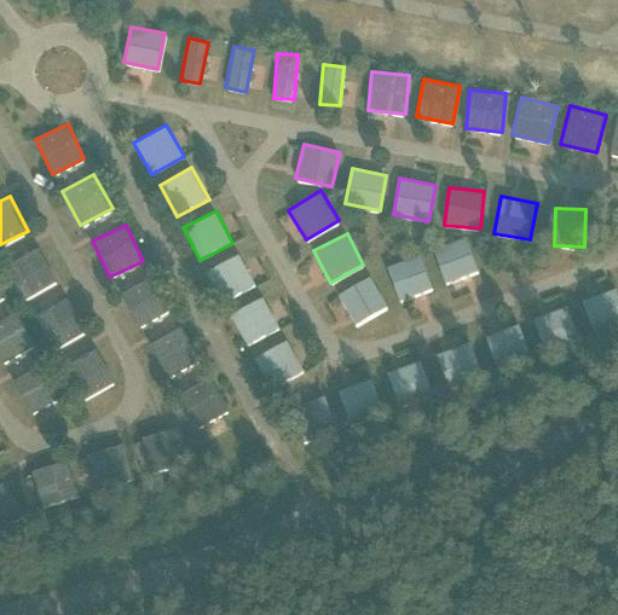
[(433,249),(445,283),(479,270),(467,237),(433,249)]
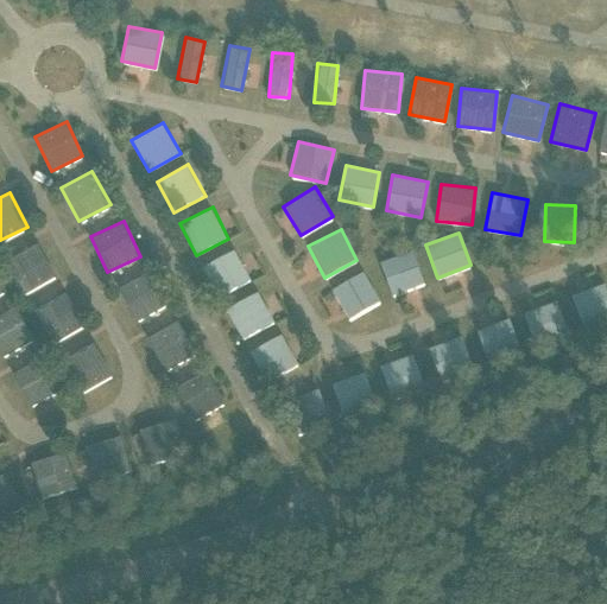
[(37,241),(6,261),(26,293),(57,274),(37,241)]
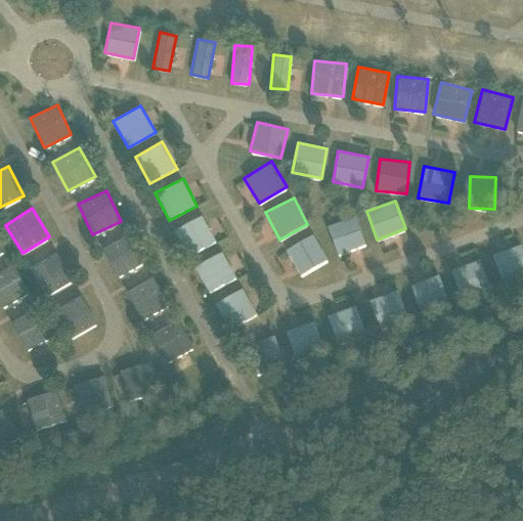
[(175,228),(188,255),(217,242),(204,214),(175,228)]
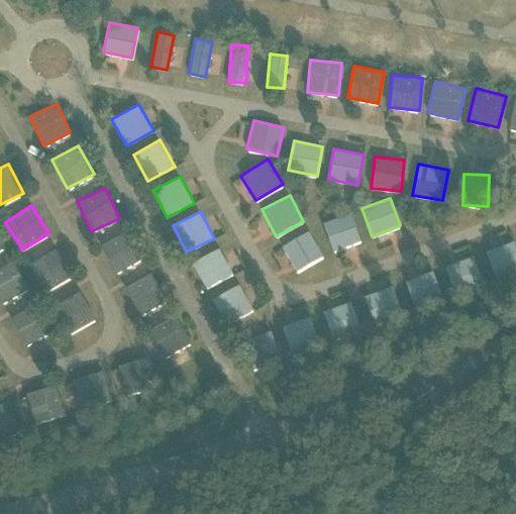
[(351,212),(323,222),(334,250),(362,240),(351,212)]
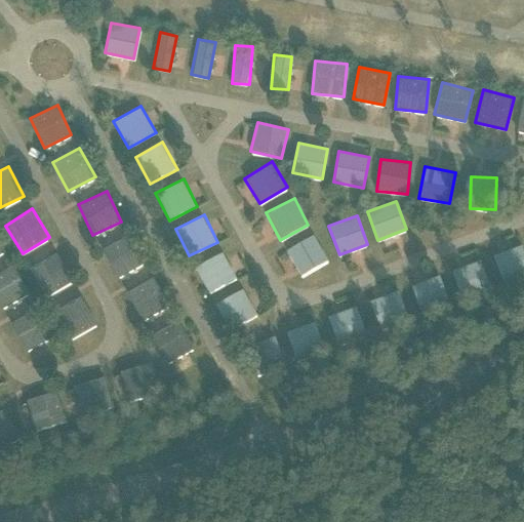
[(101,250),(119,278),(145,261),(127,233),(101,250)]
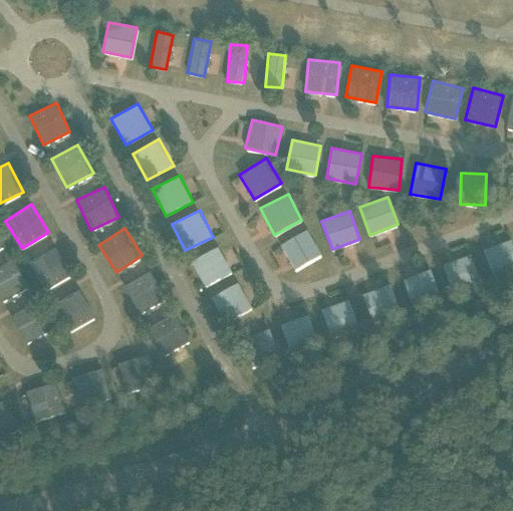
[(307,228),(280,245),(296,271),(323,254),(307,228)]
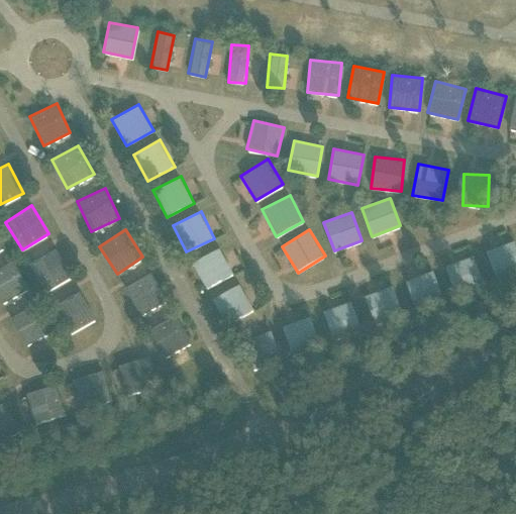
[(515,244),(514,240),(487,250),(497,279),(515,272),(515,244)]
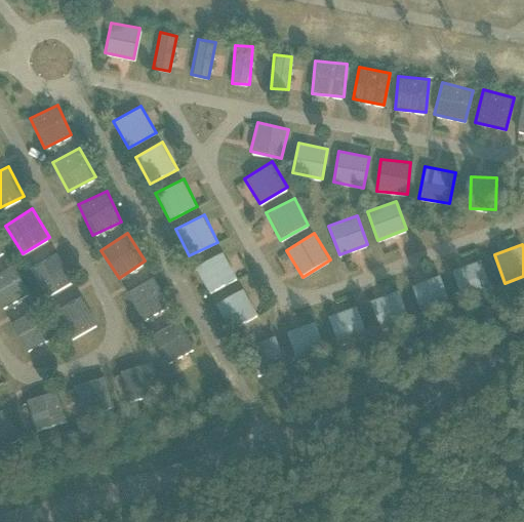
[(210,293),(238,278),(223,250),(195,266),(210,293)]
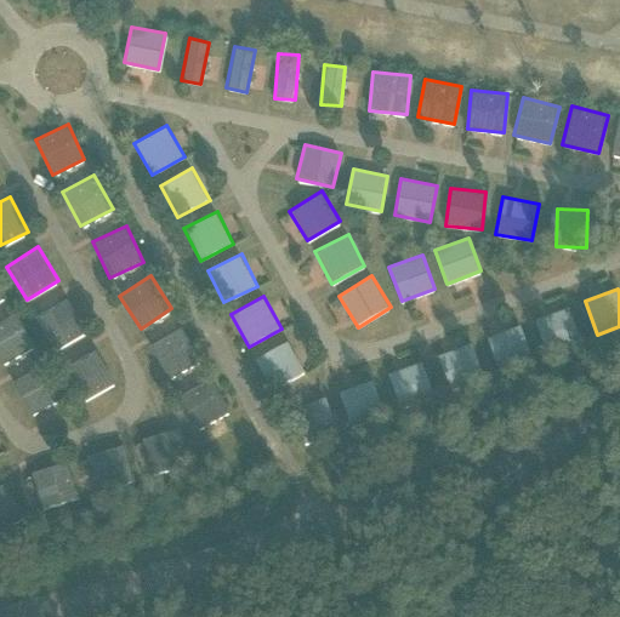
[(56,349),(87,330),(66,297),(35,316),(56,349)]
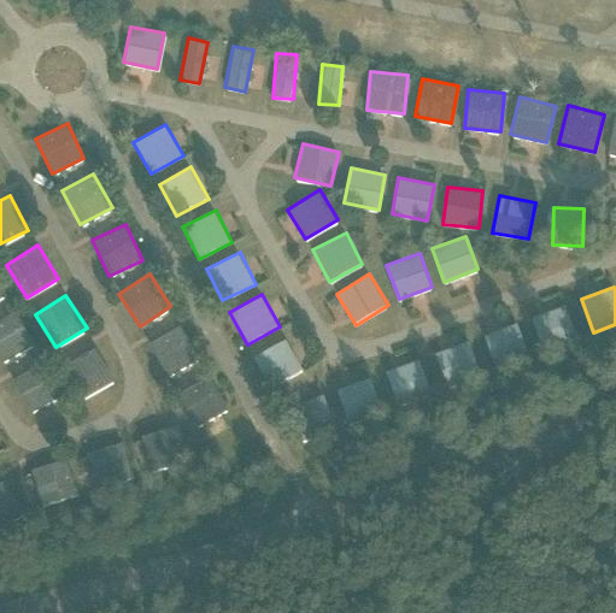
[(540,346),(574,339),(567,306),(533,313),(540,346)]
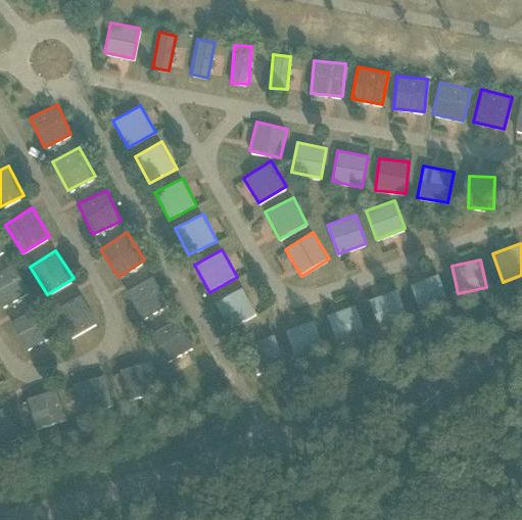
[(0,270),(0,306),(29,293),(14,264),(0,270)]
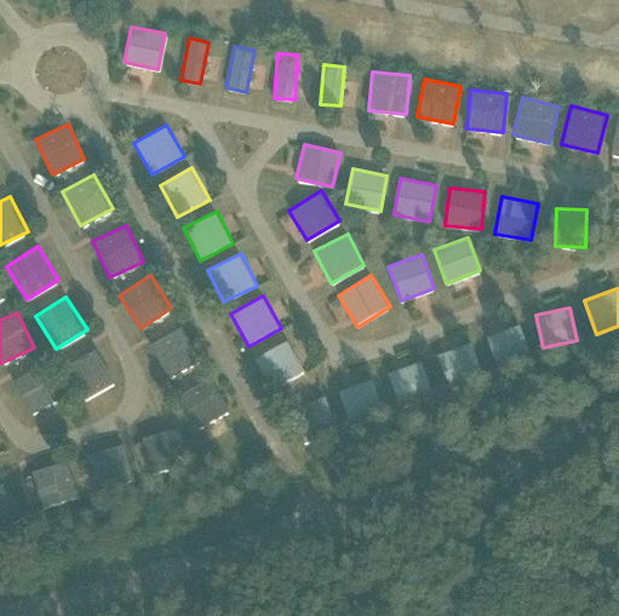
[(497,366),(529,353),(519,323),(485,337),(497,366)]
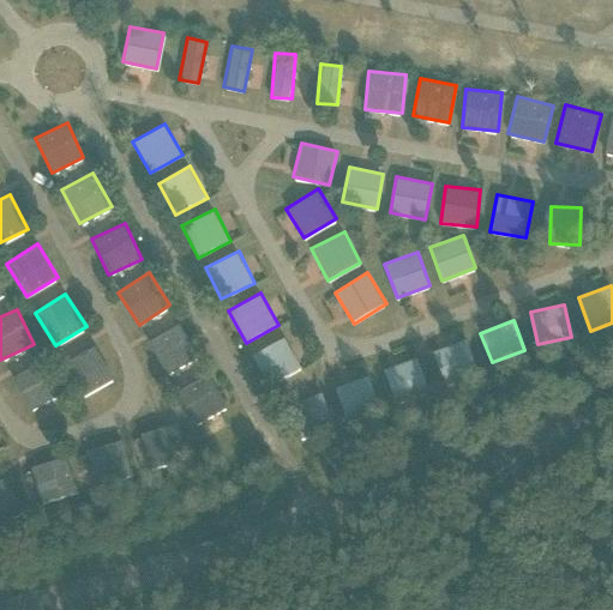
[(148,339),(164,374),(199,358),(182,322),(148,339)]
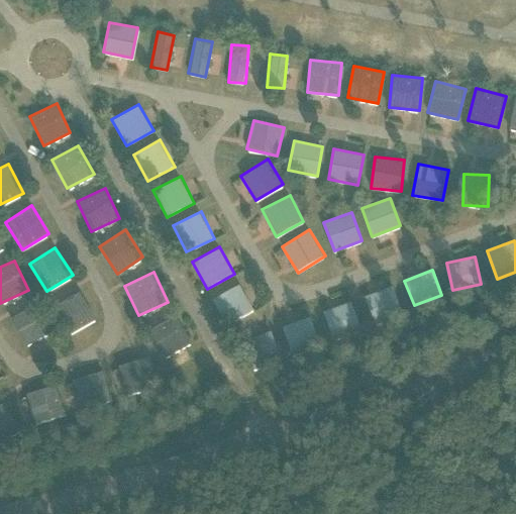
[(213,296),(224,323),(253,311),(242,284),(213,296)]
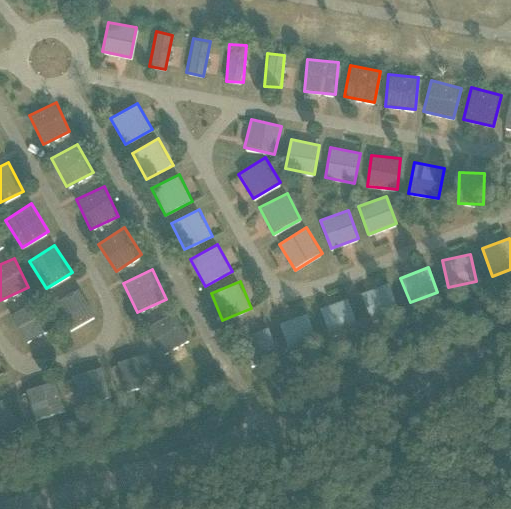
[(360,293),(372,321),(399,310),(387,282),(360,293)]
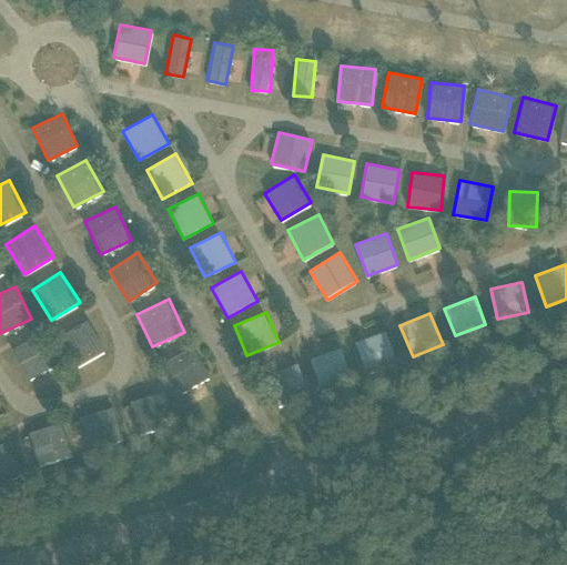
[(89,319),(58,335),(74,366),(105,350),(89,319)]
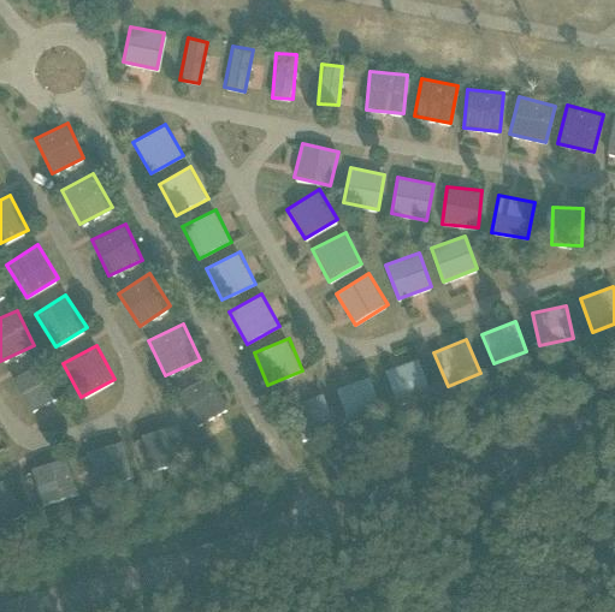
[(29,410),(64,391),(46,358),(12,378),(29,410)]
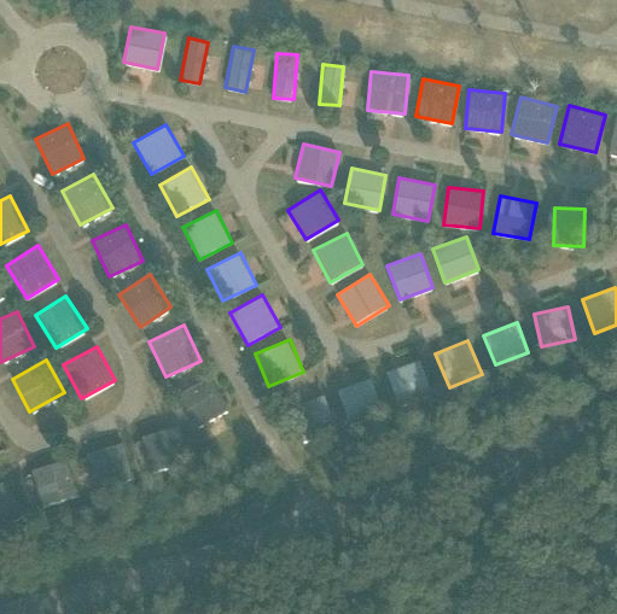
[(394,402),(430,395),(423,361),(388,368),(394,402)]
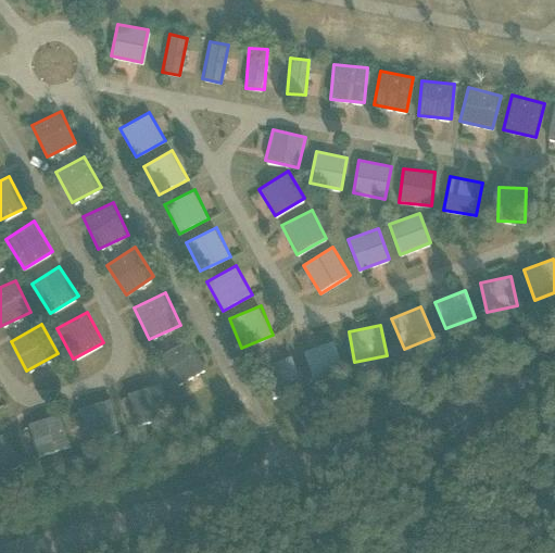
[(191,339),(161,352),(175,384),(205,369),(191,339)]
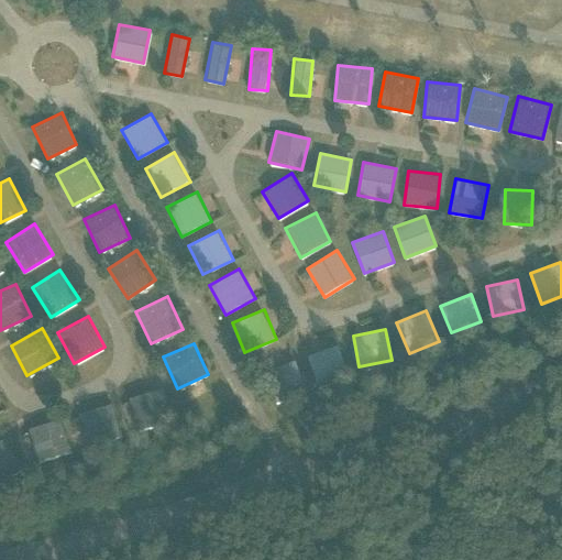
[(317,387),(349,377),(339,344),(306,354),(317,387)]
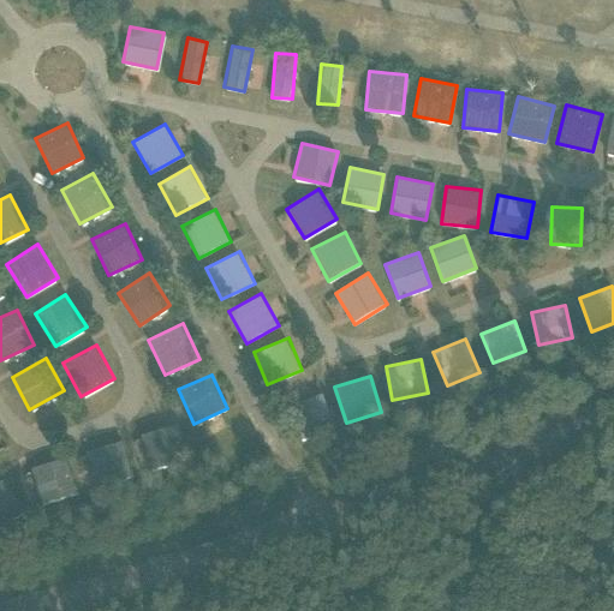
[(291,403),(304,439),(337,427),(322,391),(291,403)]
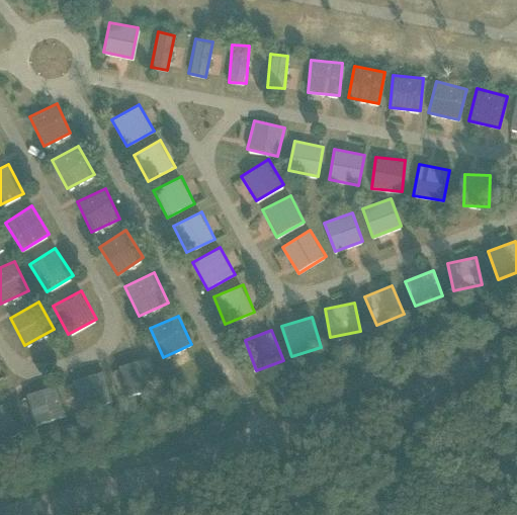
[(127,397),(160,388),(152,356),(118,365),(127,397)]
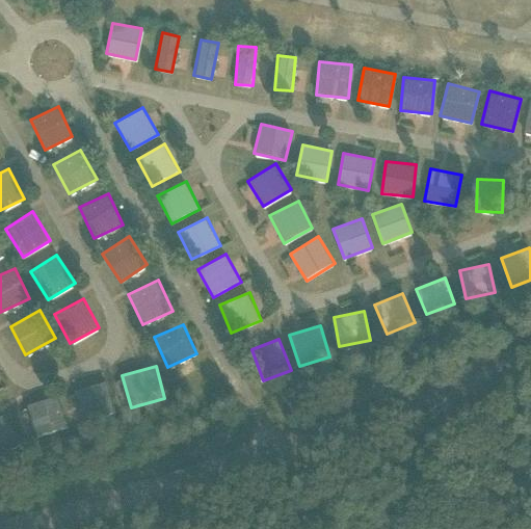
[(106,380),(73,391),(83,423),(116,412),(106,380)]
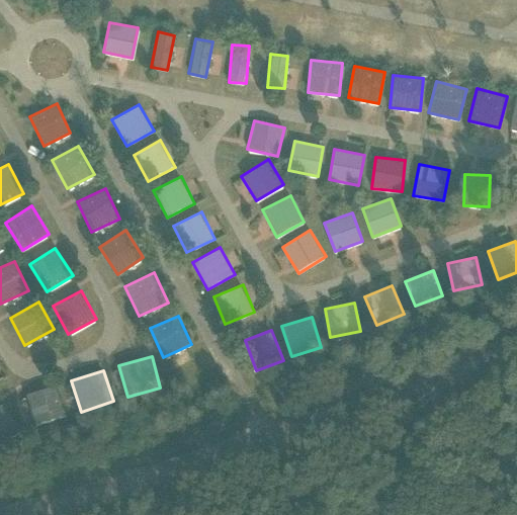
[(34,426),(67,415),(57,383),(24,395),(34,426)]
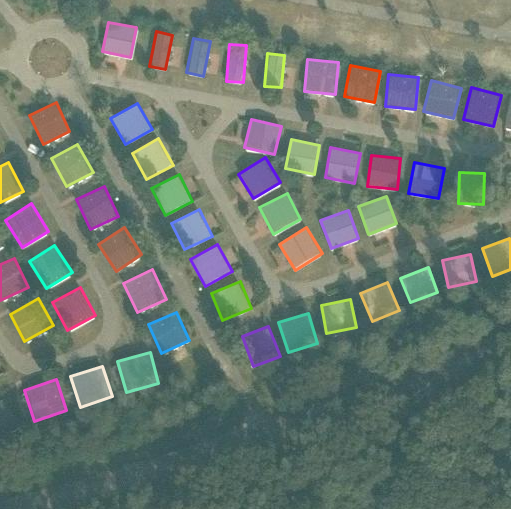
[(0,400),(0,437),(19,428),(4,398),(0,400)]
